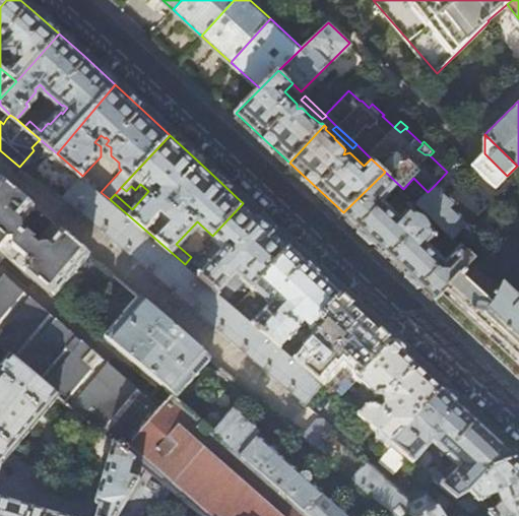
[(80,174),(57,153),(52,149),(30,174),(63,194),(80,174)]
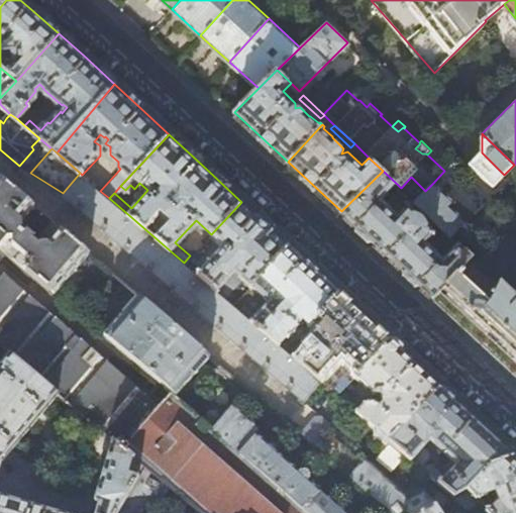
[(515,166),(514,165),(504,175),(482,152),(471,165),(495,186),(505,176),(512,183),(514,184),(515,182),(515,166)]
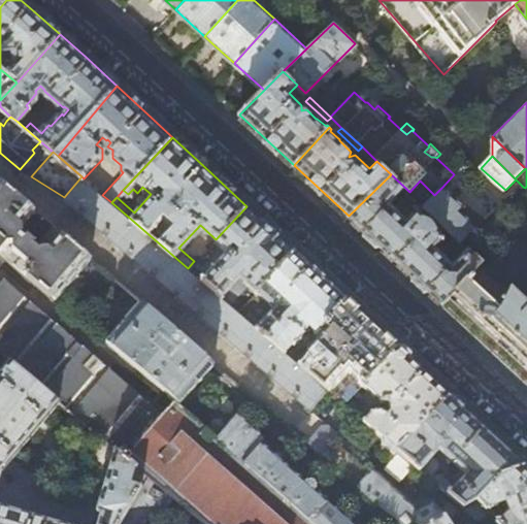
[(391,174),(349,216),(400,264),(443,303),(470,272),(481,261),(468,249),(454,264),(435,248),(446,237),(436,230),(435,226),(430,222),(425,220),(417,213),(408,222),(391,205),(406,189),(391,174)]
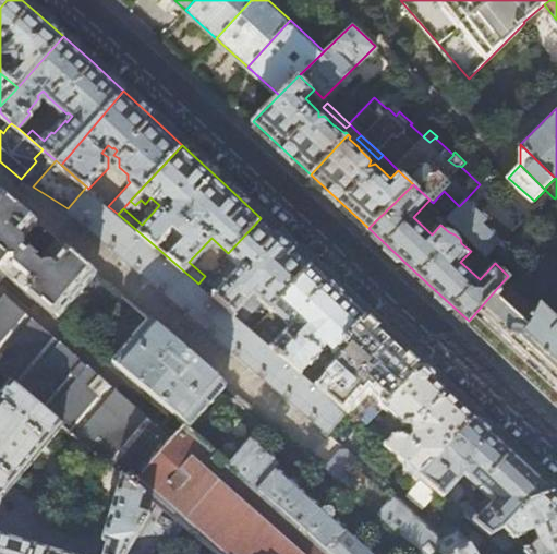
[(108,206),(88,189),(86,187),(68,208),(326,432),(347,410),(315,383),(305,375),(251,328),(198,284),(118,214),(108,206)]
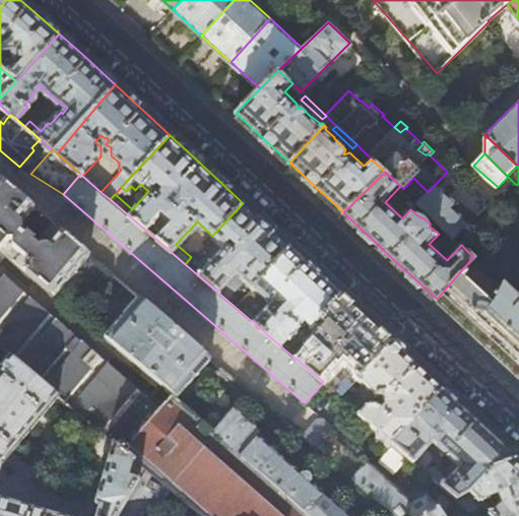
[(56,295),(79,268),(99,284),(112,270),(2,175),(0,177),(0,245),(14,258),(21,250),(34,261),(26,269),(56,295)]
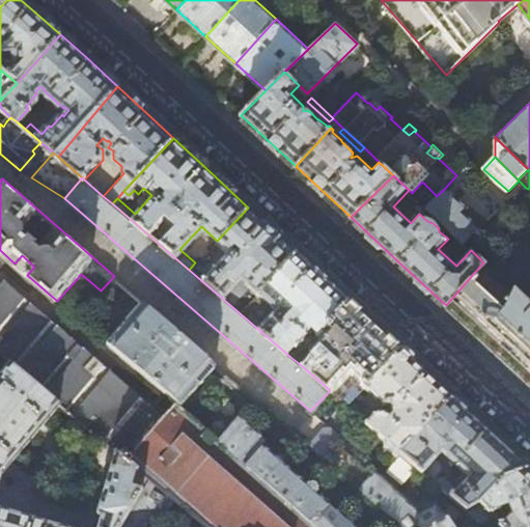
[(426,206),(464,244),(478,228),(463,214),(467,210),(445,188),(437,196),(426,206)]
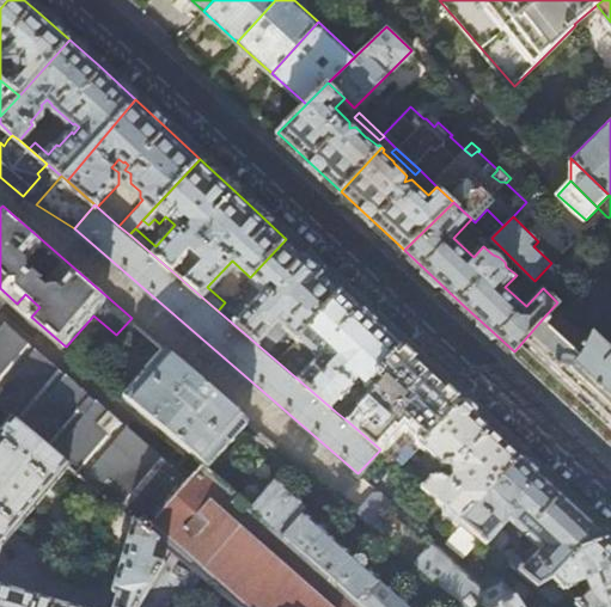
[(312,262),(286,239),(250,277),(262,288),(237,314),(224,304),(218,311),(275,360),(341,289),(312,262)]
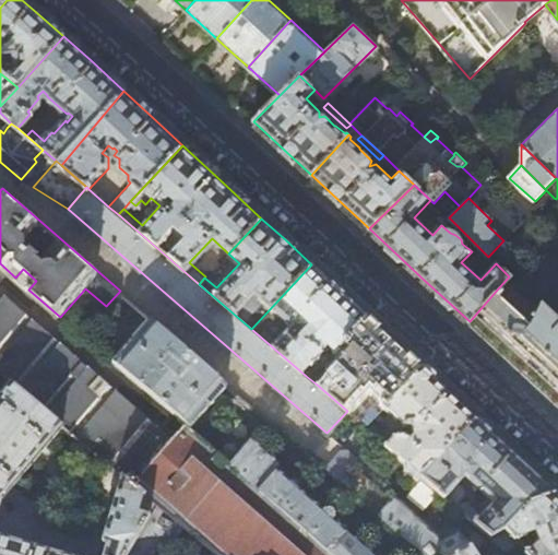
[(341,292),(311,264),(251,329),(306,376),(310,373),(303,366),(324,343),(332,350),(333,349),(366,315),(341,292)]
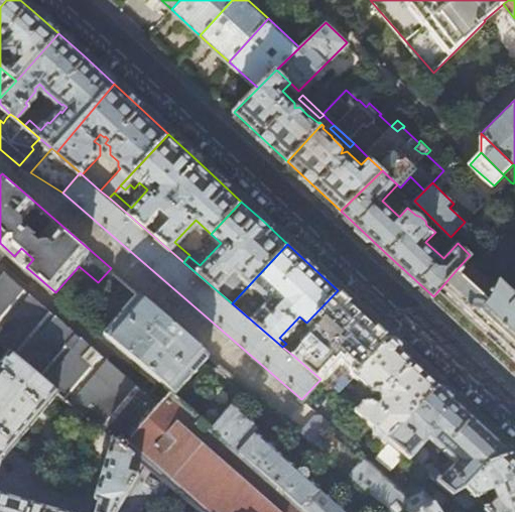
[(475,259),(485,269),(496,256),(487,247),(475,259)]
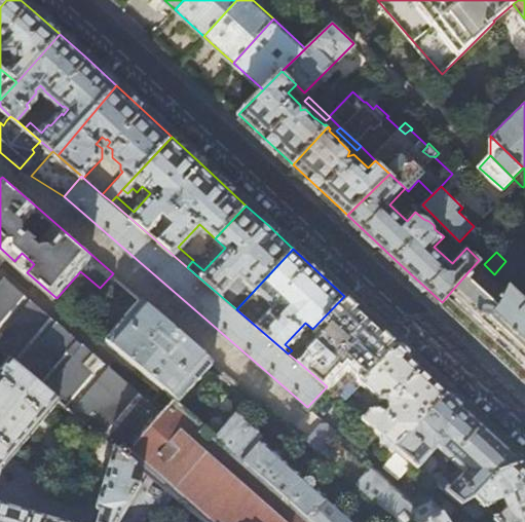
[(469,271),(442,302),(502,360),(524,379),(524,303),(508,287),(497,306),(469,280),(472,274),(469,271)]
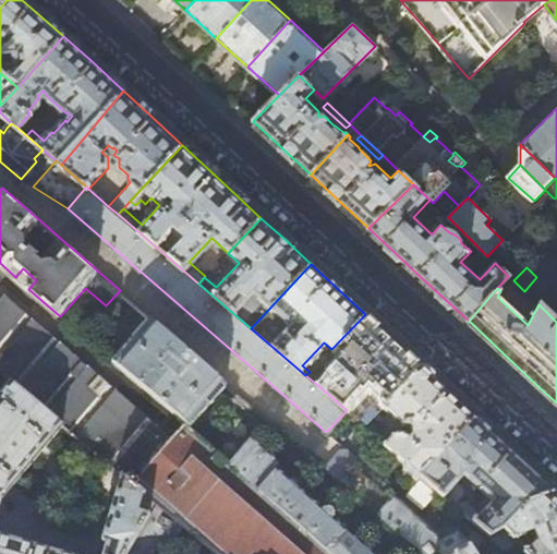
[(0,369),(11,377),(62,421),(106,457),(157,500),(183,522),(216,550),(221,553),(333,553),(227,461),(186,426),(181,422),(171,434),(152,417),(149,418),(3,289),(0,291),(0,369)]
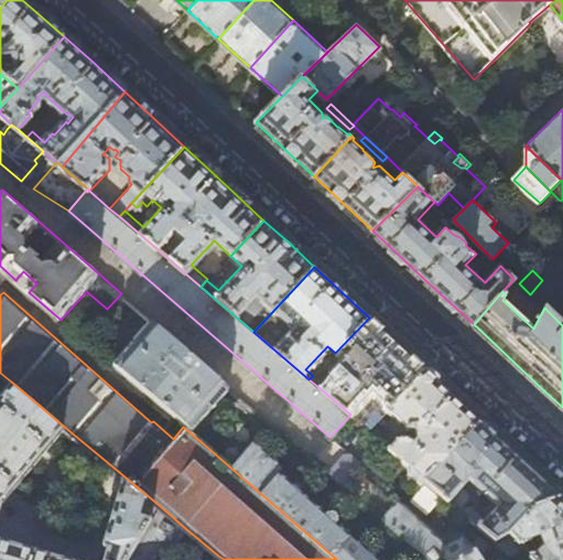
[(397,343),(369,318),(336,352),(339,355),(340,353),(342,354),(326,372),(331,375),(318,387),(350,415),(352,416),(372,394),(385,404),(382,406),(387,409),(424,369),(397,343)]
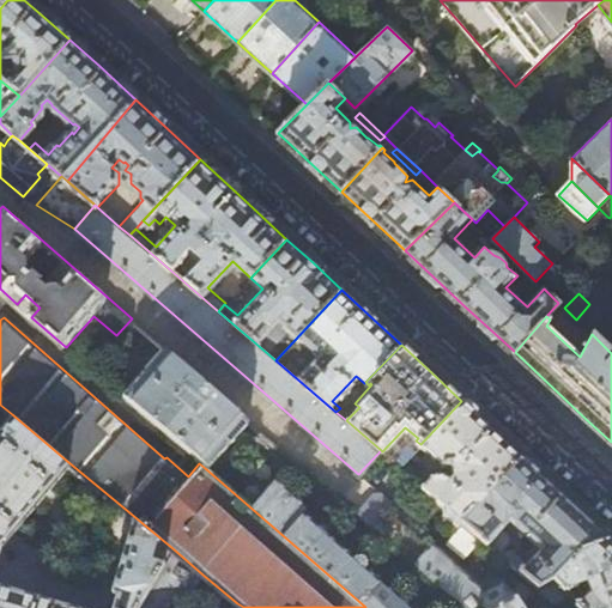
[(123,397),(199,463),(205,468),(250,420),(168,348),(123,397)]
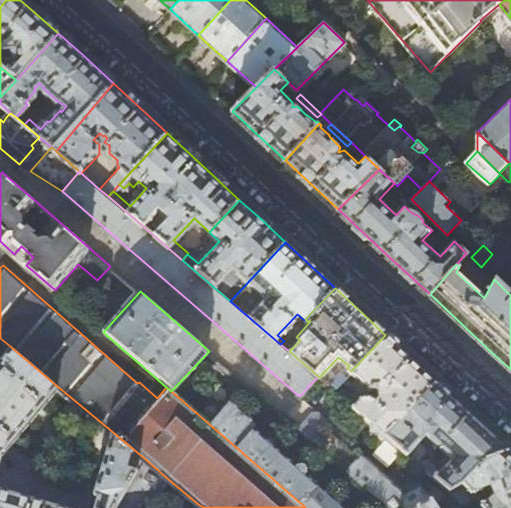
[(409,357),(385,335),(351,371),(370,388),(372,388),(375,390),(378,390),(378,395),(372,395),(370,396),(369,398),(365,396),(361,397),(359,398),(351,406),(372,425),(370,428),(381,438),(384,434),(436,381),(409,357)]
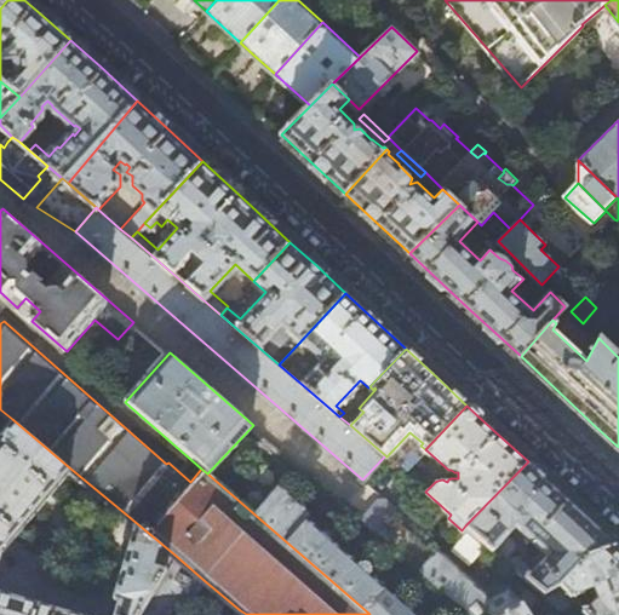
[(0,562),(4,550),(69,467),(12,419),(0,432),(0,614),(141,614),(175,555),(118,507),(101,529),(127,552),(114,597),(114,601),(116,603),(119,604),(114,614),(81,614),(0,591),(0,562)]
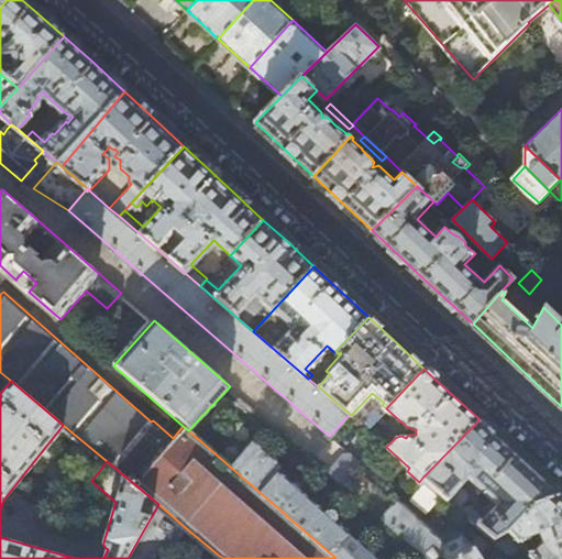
[(508,529),(533,505),(560,494),(517,455),(480,419),(422,478),(438,492),(494,537),(508,529)]
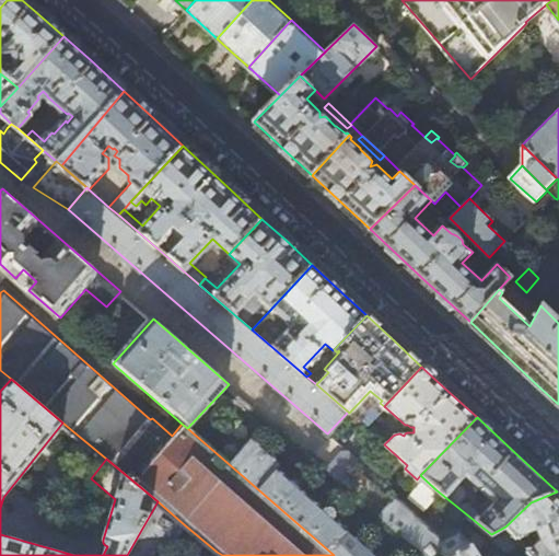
[(247,441),(228,463),(334,555),(478,555),(472,545),(449,555),(373,555),(346,532),(347,530),(247,441)]
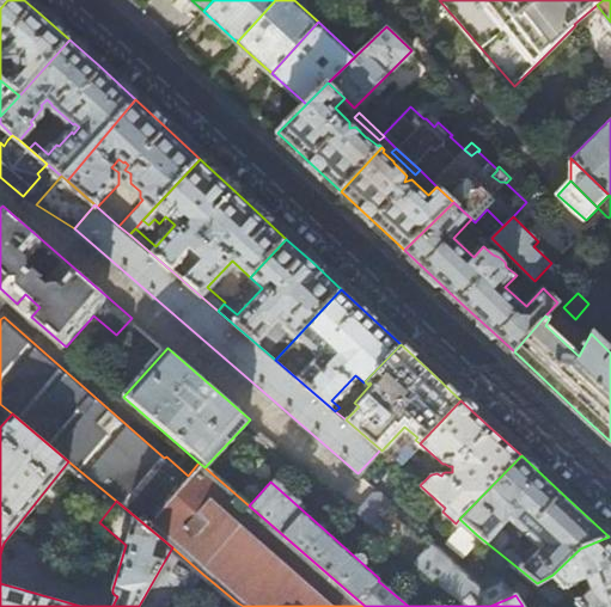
[(469,606),(490,606),(515,595),(514,593),(500,577),(483,588),(432,541),(432,535),(379,490),(371,490),(354,509),(465,604),(469,606)]
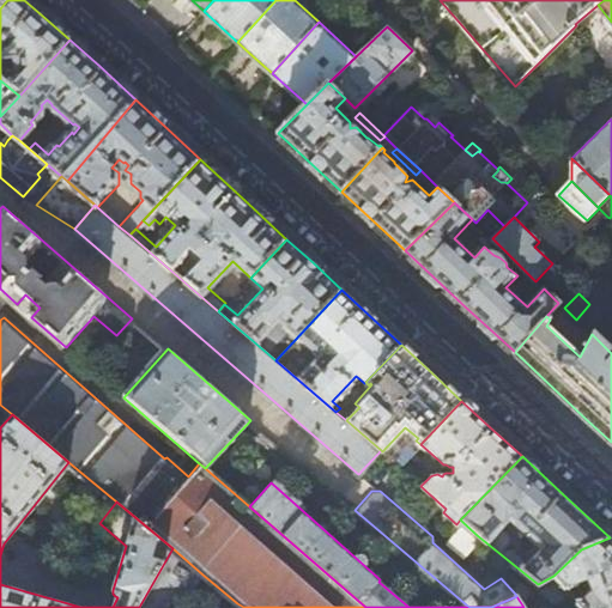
[(477,535),(460,520),(456,524),(458,526),(450,534),(465,548),(477,535)]
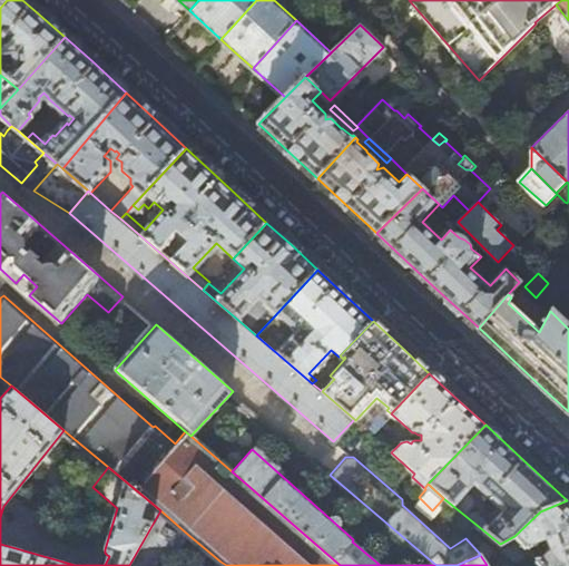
[(568,501),(567,500),(540,511),(514,536),(526,549),(547,542),(551,553),(543,556),(542,554),(533,557),(540,565),(568,565),(568,501)]
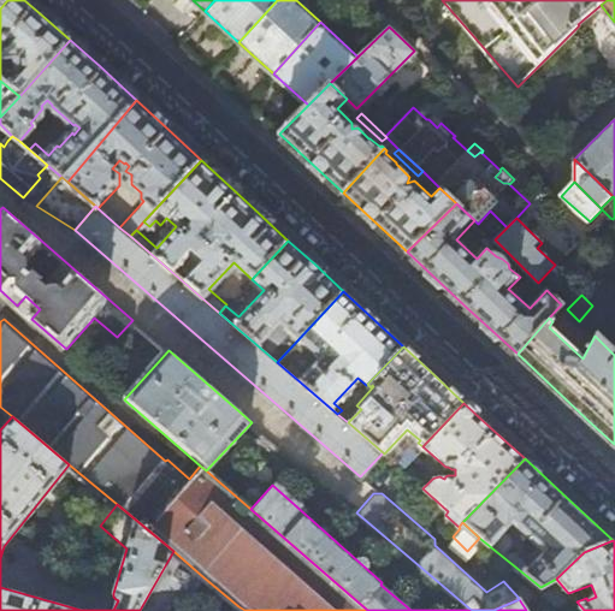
[(183,610),(202,576),(173,551),(140,610),(183,610)]
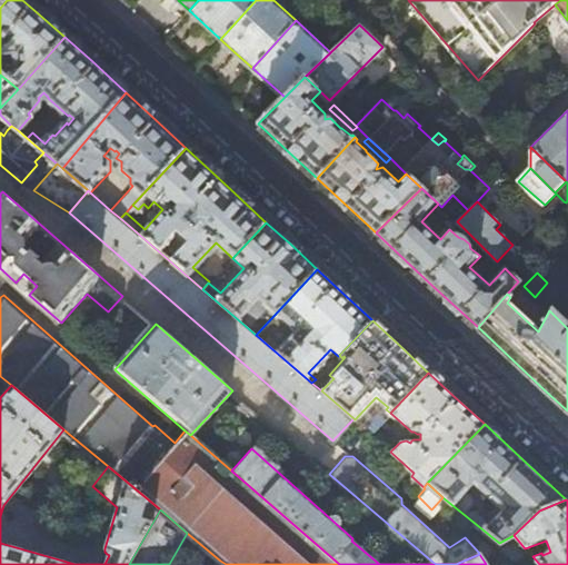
[(525,548),(514,535),(499,543),(497,545),(514,558),(518,558),(527,549),(525,548)]
